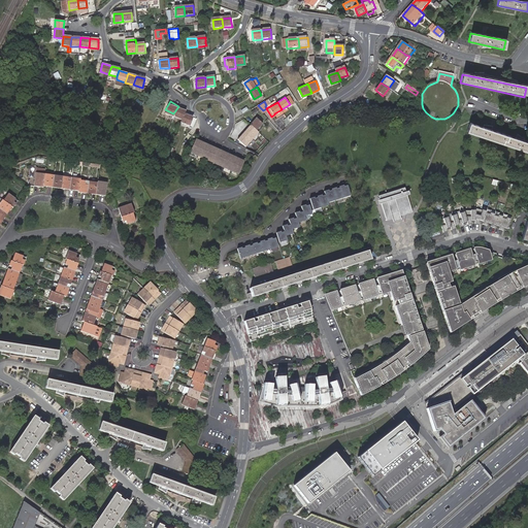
[(182,119),(186,111),(186,110),(178,106),(173,113),(182,119)]
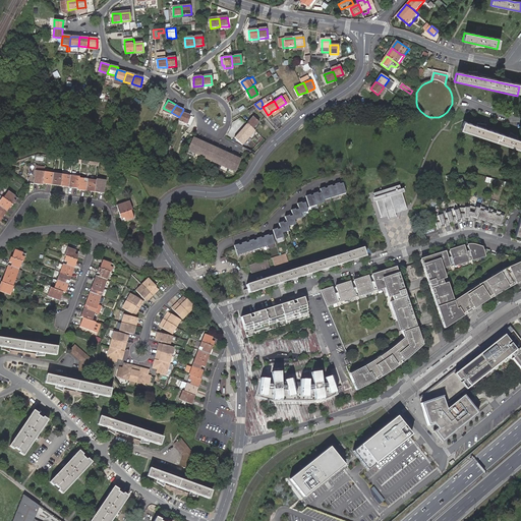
[(179,117),(178,118),(186,123),(190,115),(183,110),(179,117)]
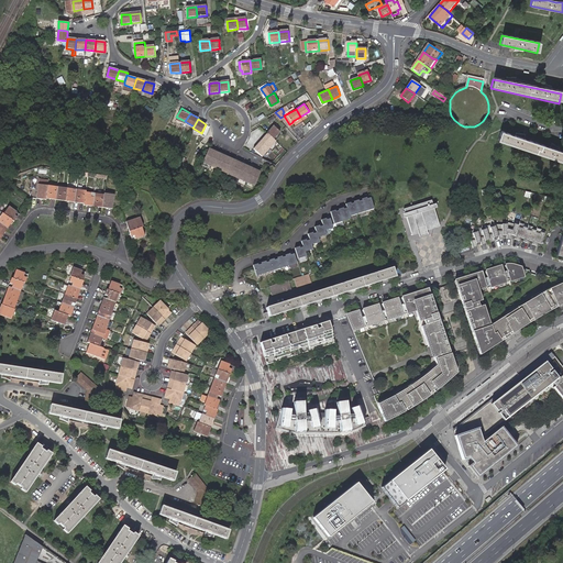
[(274,124),(267,132),(274,138),(280,131),(274,124)]
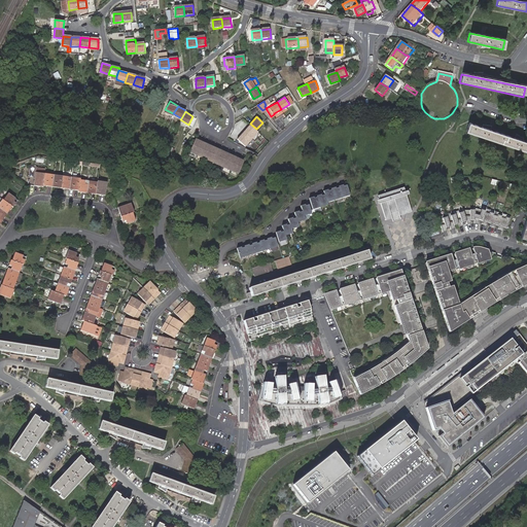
[(487,128),(479,126),(468,121),(466,130),(526,148),(526,140),(525,139),(517,137),(487,128)]
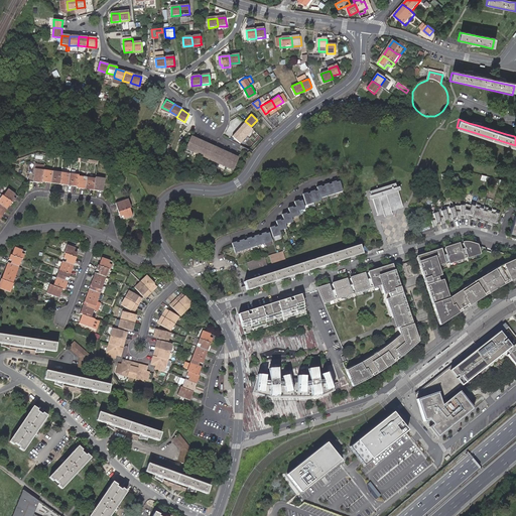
[(251,126),(245,121),(232,136),(241,144),(254,129),(251,126)]
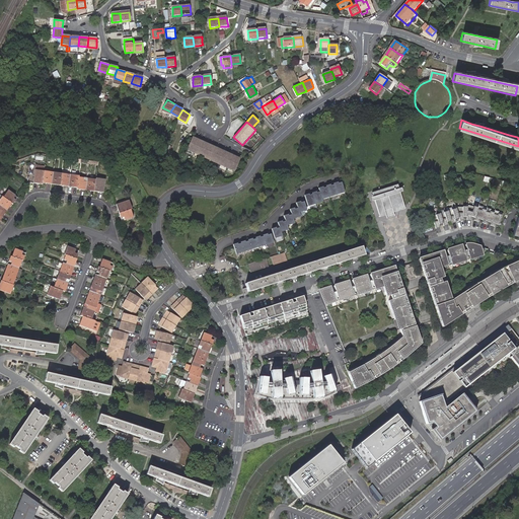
[(239,158),(193,138),(187,150),(233,170),(239,158)]
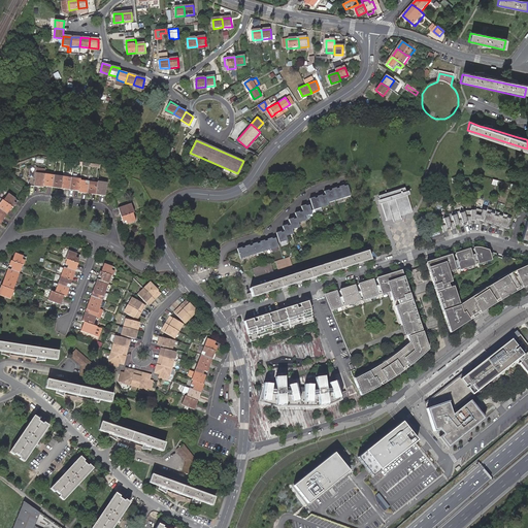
[(45,189),(46,176),(36,175),(35,189),(44,190),(45,189)]
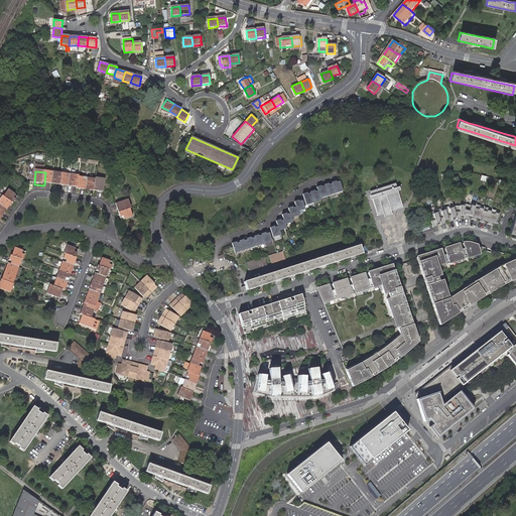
[(54,173),(45,172),(44,184),(52,185),(54,173)]
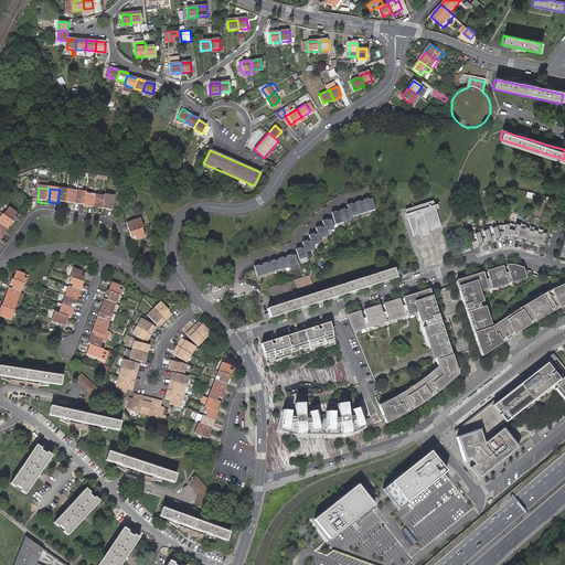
[(68,191),(60,190),(57,203),(67,204),(68,191)]
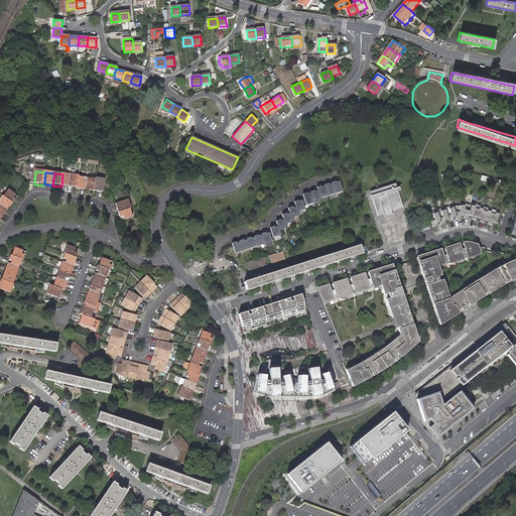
[(72,176),(62,174),(61,186),(70,187),(72,176)]
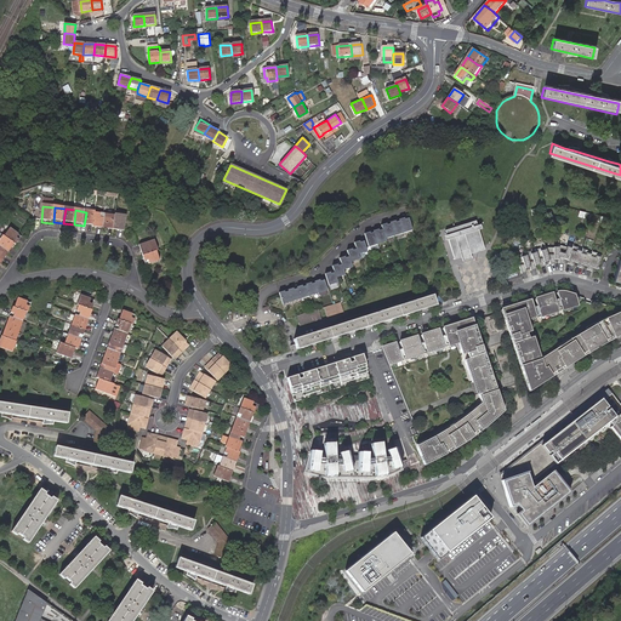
[(96,214),(86,212),(84,226),(95,227),(96,216),(96,214)]
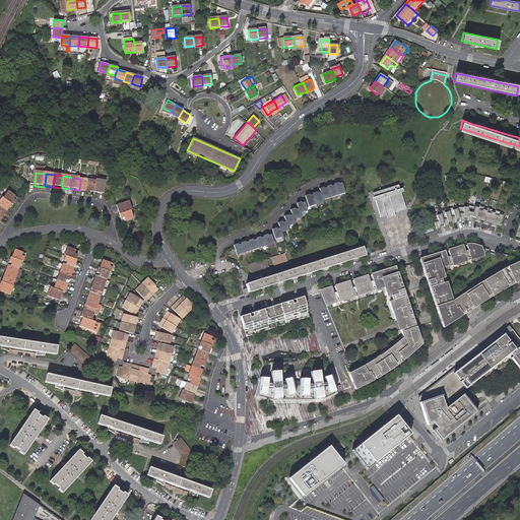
[(88,182),(80,181),(79,190),(79,192),(86,193),(88,182)]
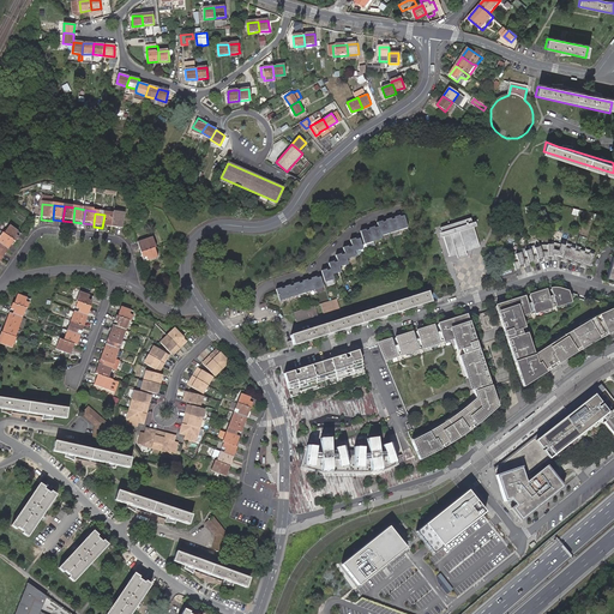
[(126,216),(115,214),(115,216),(113,229),(124,232),(126,216)]
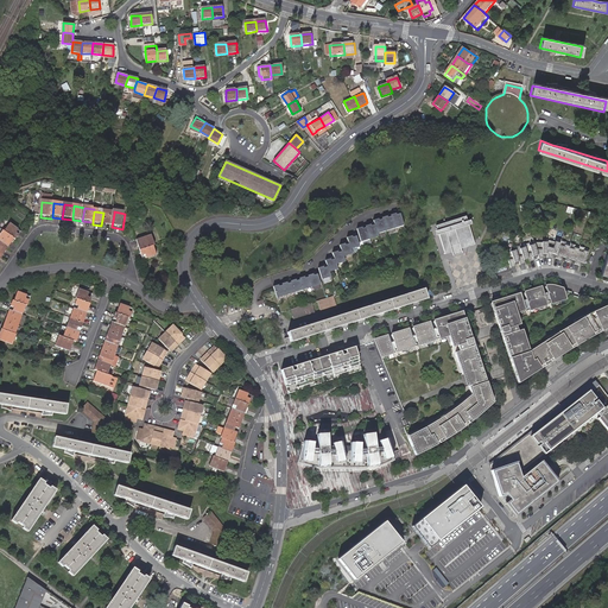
[(114,214),(103,213),(101,226),(112,227),(114,214)]
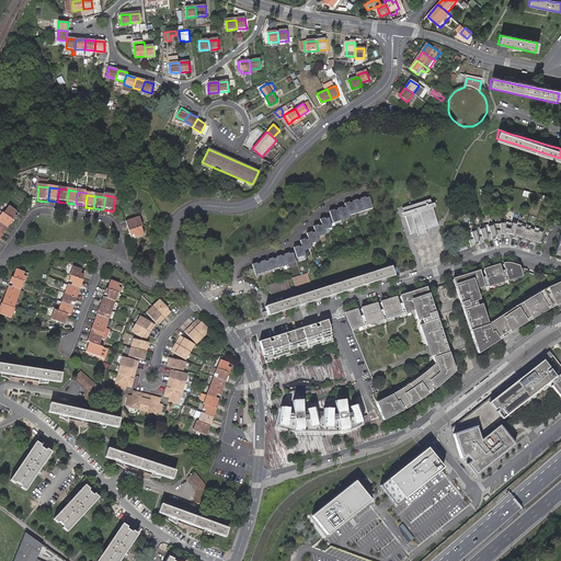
[(428,198),(401,207),(410,235),(415,232),(414,231),(423,228),(424,230),(437,226),(428,198)]
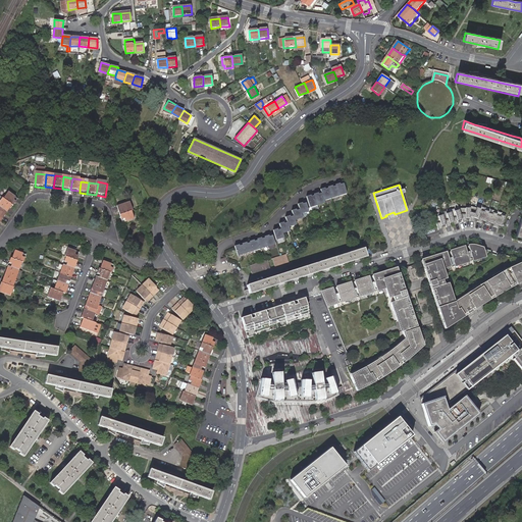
[(348,194),(346,186),(337,188),(341,197),(348,194)]
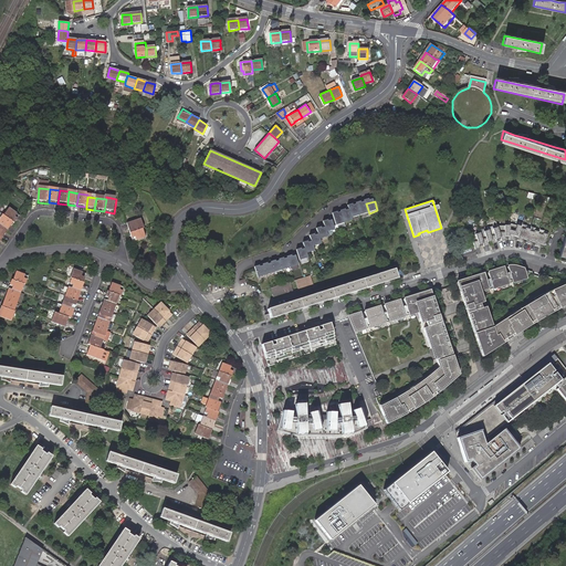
[(369,213),(366,203),(358,206),(362,216),(369,213)]
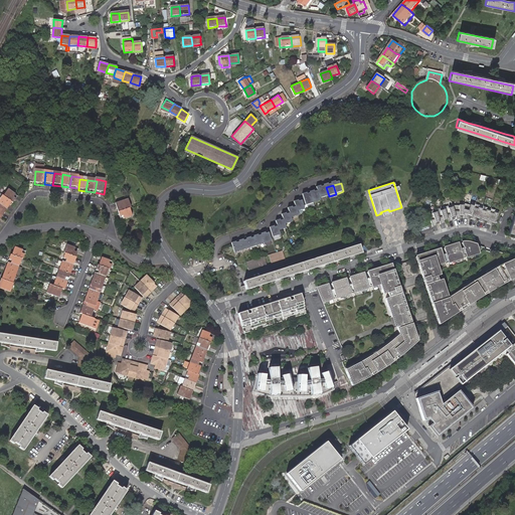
[(329,196),(326,187),(319,190),(320,192),(322,198),(329,196)]
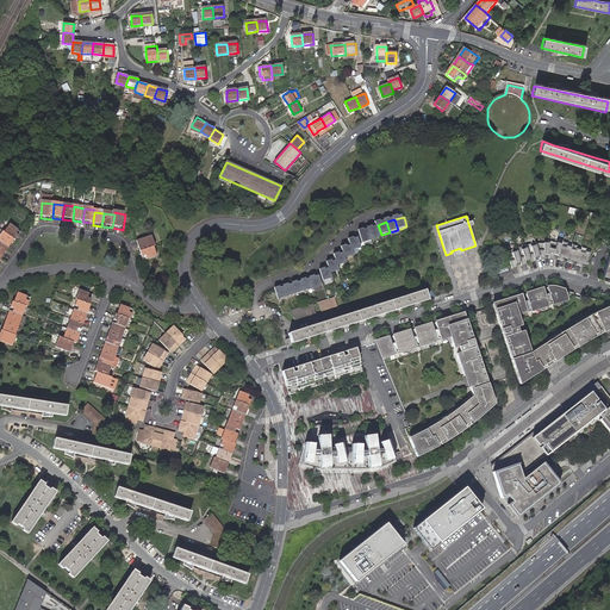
[(12,228),(6,237),(14,243),(17,246),(23,236),(12,228)]
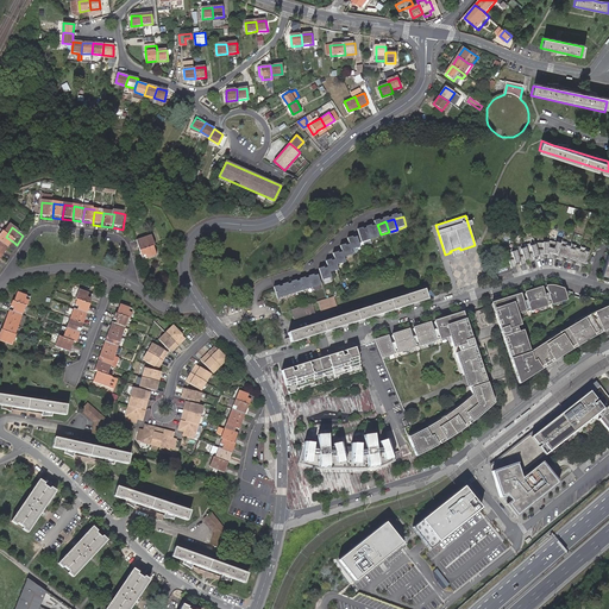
[(381,234),(378,227),(369,231),(372,240),(381,238),(381,234)]
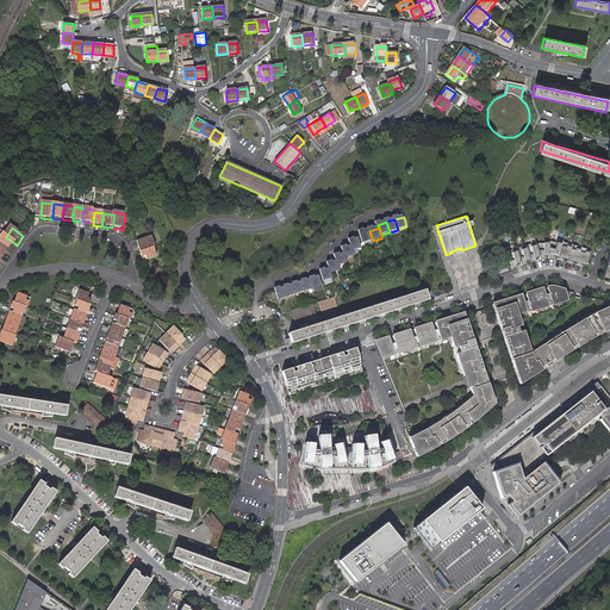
[(373,241),(369,231),(361,234),(365,243),(373,241)]
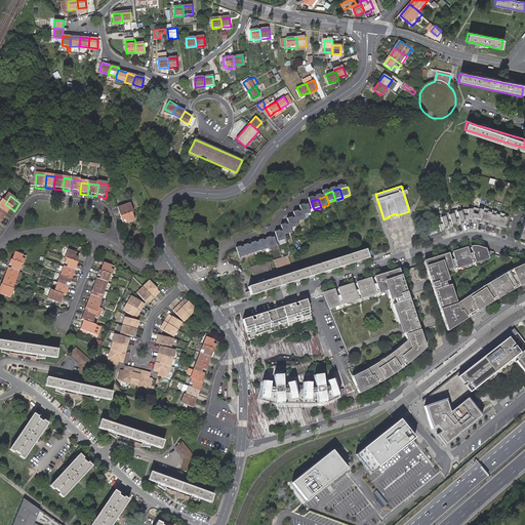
[(3,203),(0,207),(0,210),(7,216),(12,209),(5,204),(3,203)]
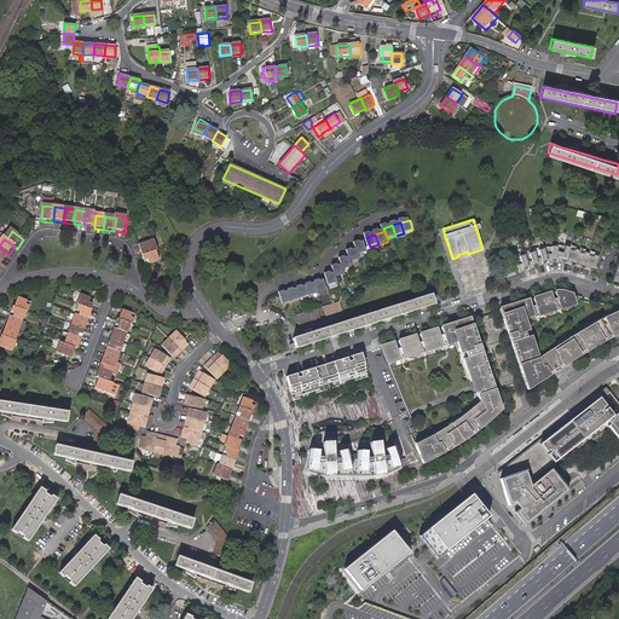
[(364,241),(356,244),(357,249),(359,254),(368,252),(364,241)]
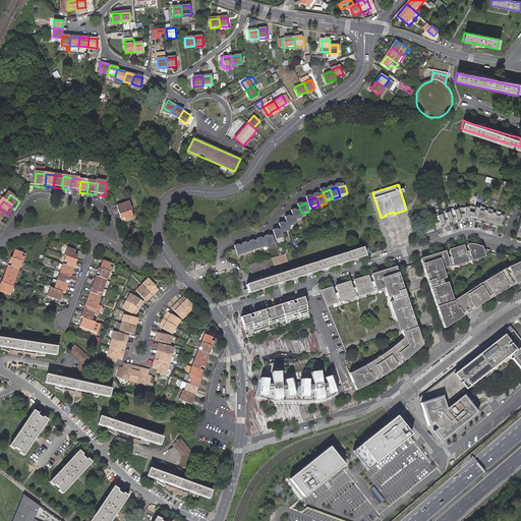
[(133,213),(135,212),(131,204),(118,208),(121,217),(133,213)]
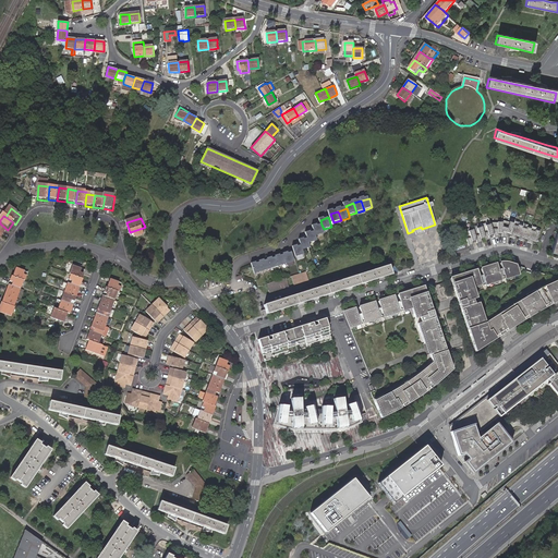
[(466,232),(465,230),(461,231),(465,244),(470,243),(469,240),(473,239),(474,242),(478,241),(477,237),(482,235),(483,240),(487,238),(486,234),(490,233),(492,237),(497,235),(496,232),(500,231),(499,234),(504,235),(505,232),(509,233),(508,237),(512,238),(513,234),(518,235),(517,240),(521,241),(522,238),(526,239),(525,242),(530,243),(531,240),(535,241),(538,231),(534,229),(535,226),(531,225),(530,228),(525,227),(526,223),(521,222),(521,226),(517,225),(518,220),(513,219),(512,222),(500,219),(499,220),(488,223),(488,227),(484,228),(484,225),(478,227),(480,229),(475,230),(474,228),(470,229),(471,231),(466,232)]
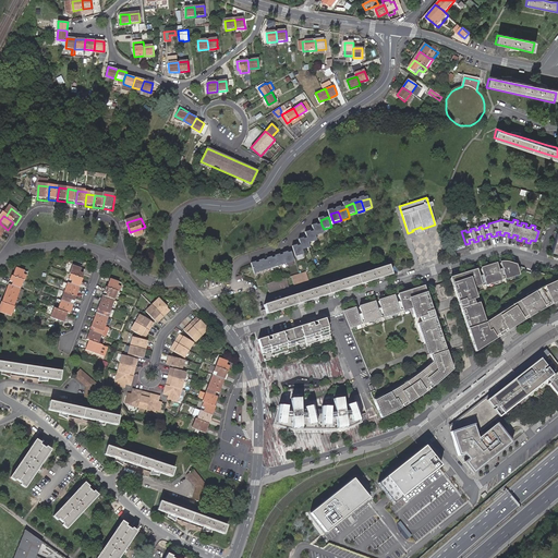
[(324,229),(322,225),(314,227),(315,231),(317,235),(325,233),(324,229)]
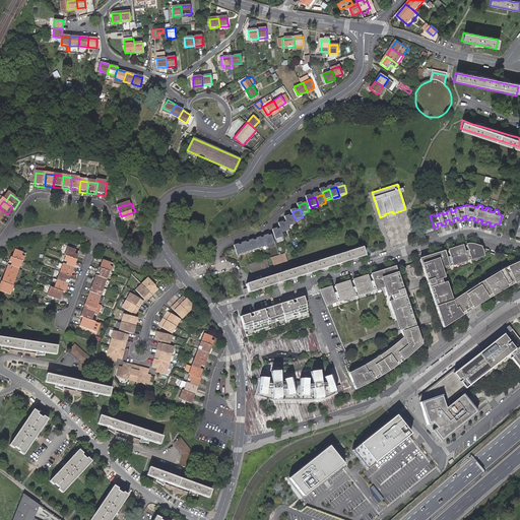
[(136,221),(133,212),(121,216),(124,225),(136,221)]
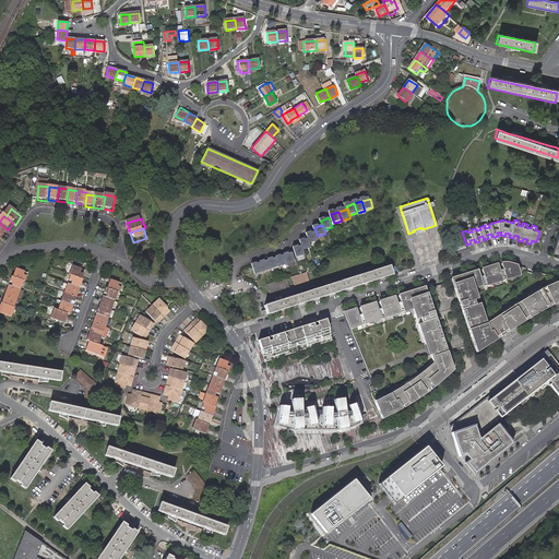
[(318,236),(316,232),(308,234),(310,239),(311,244),(319,241),(318,236)]
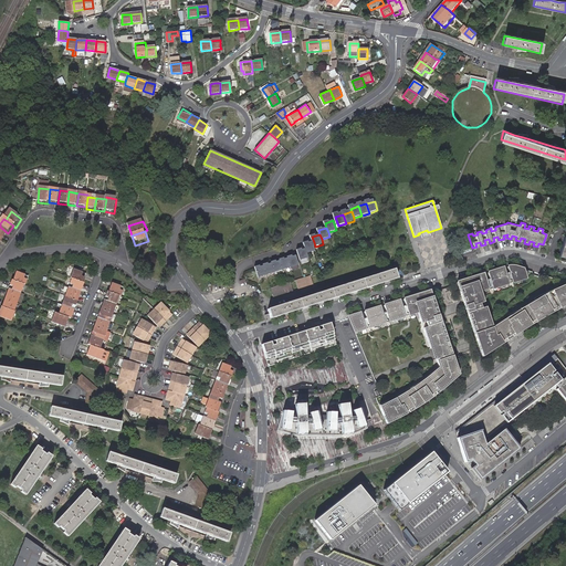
[(315,247),(314,242),(305,244),(307,249),(308,253),(316,251),(315,247)]
